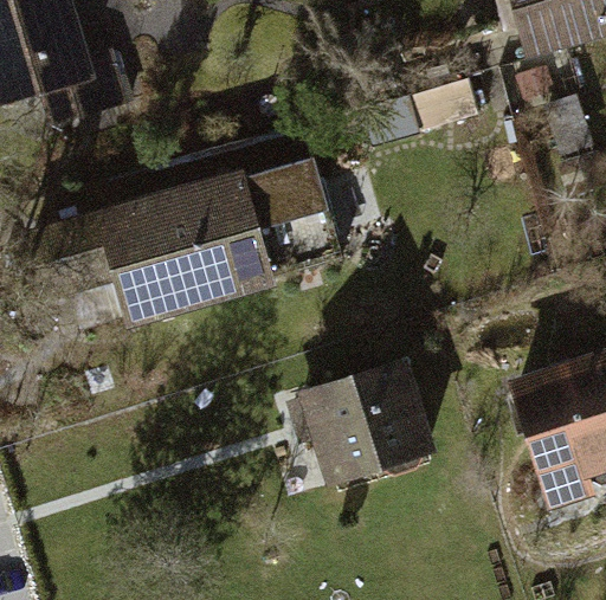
[(70,0),(0,0),(0,94),(89,72),(70,0)]
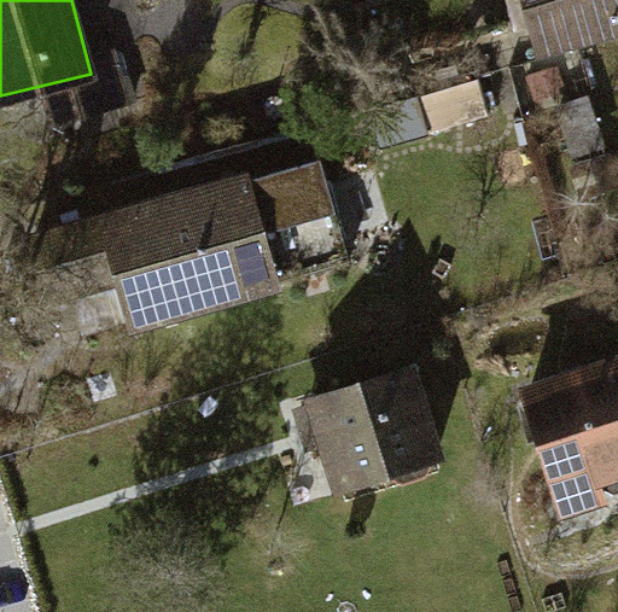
[(617,48),(617,0),(522,0),(543,70),(617,48)]
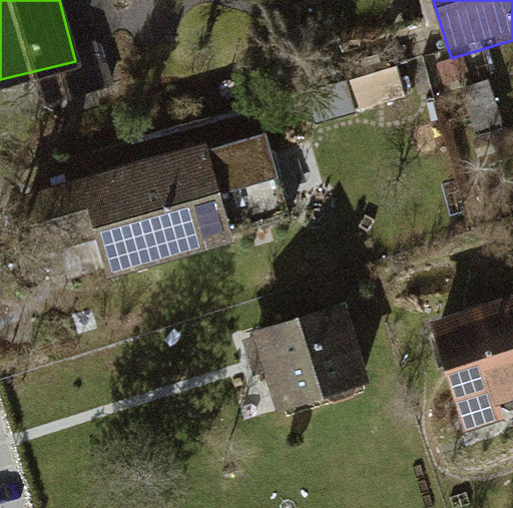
[(206,144),(81,177),(106,273),(232,239),(206,144)]
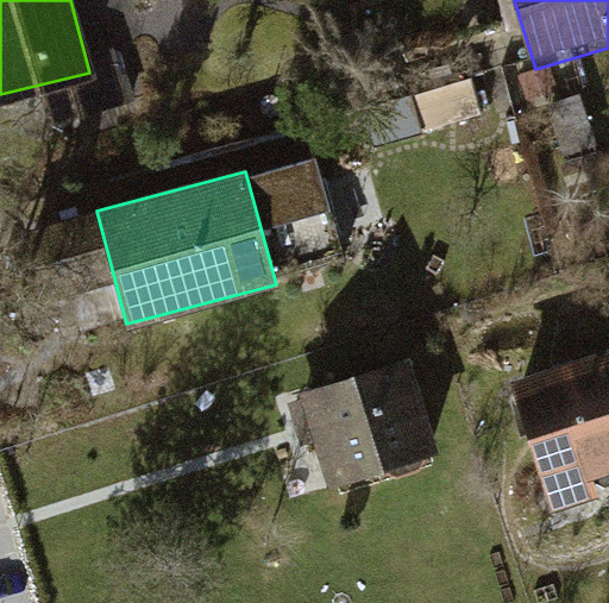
[(397,363),(297,395),(327,488),(427,457),(397,363)]
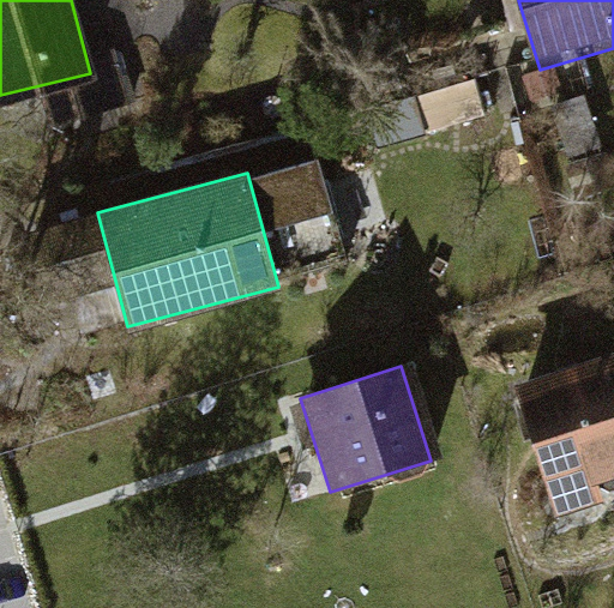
[(613,373),(516,405),(555,529),(607,512),(602,499),(613,494),(613,373)]
